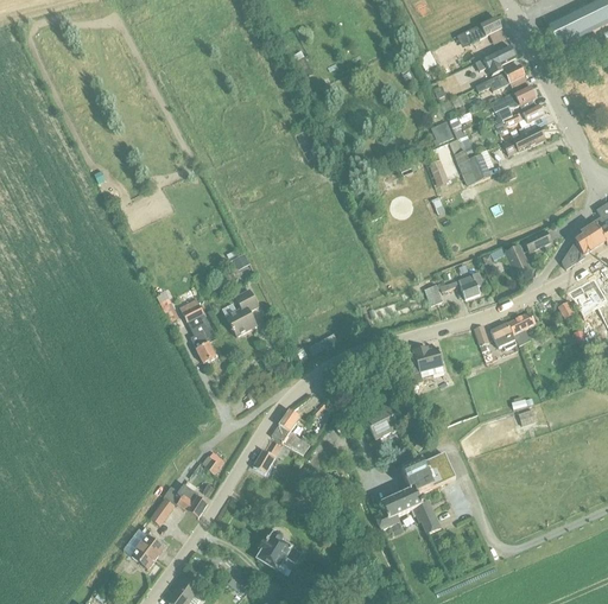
[(595,0),(548,24),(558,48),(607,23),(607,0),(595,0)]
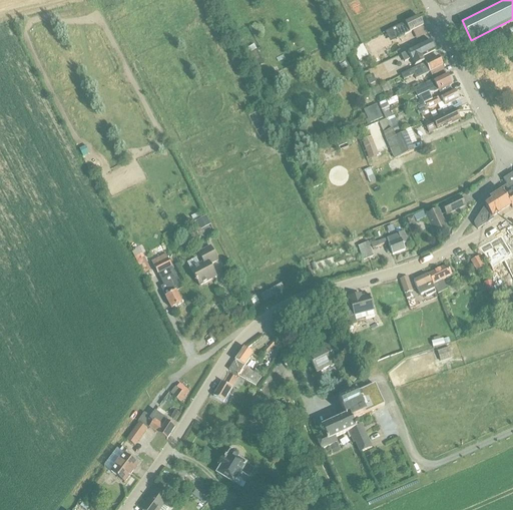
[(418,14),(388,28),(390,32),(391,34),(394,32),(396,37),(413,29),(415,34),(426,29),(418,14)]
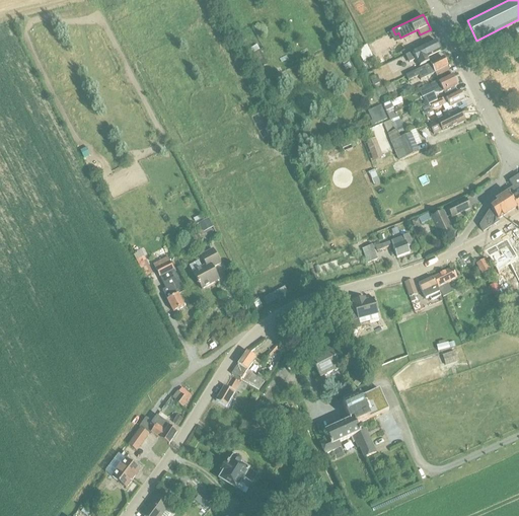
[(482,49),(487,58),(517,43),(512,33),(482,49)]
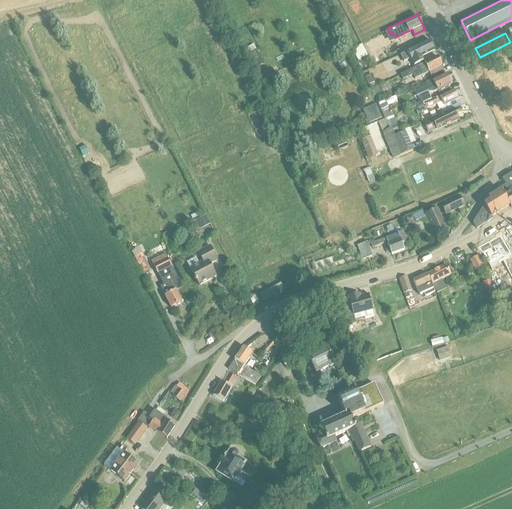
[(410,56),(414,64),(423,59),(421,54),(434,48),(429,38),(400,52),(404,59),(410,56)]
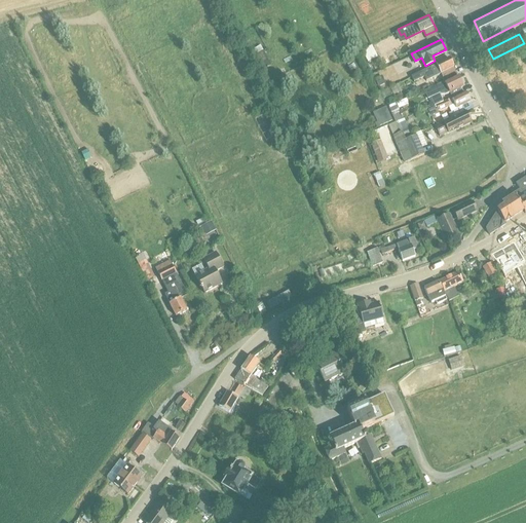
[(362,48),(368,60),(377,54),(371,43),(362,48)]
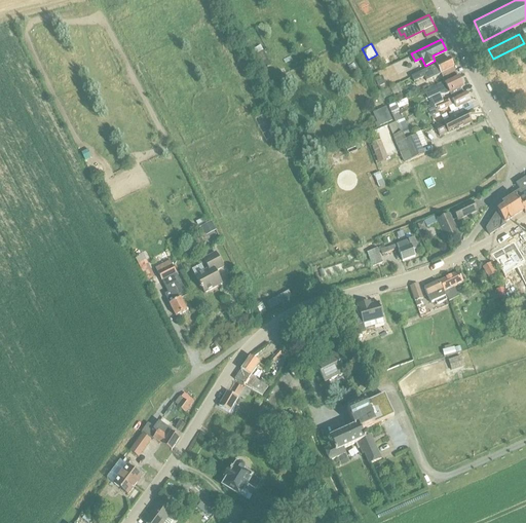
[(263,48),(257,52),(264,67),(270,63),(263,48)]
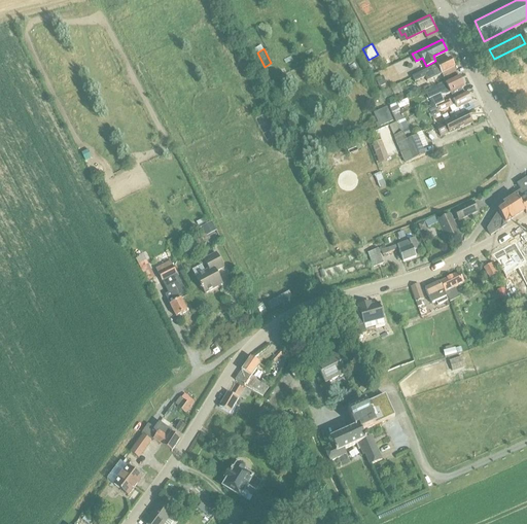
[(450,56),(412,75),(415,80),(421,76),(426,74),(428,78),(442,72),(444,75),(446,74),(448,77),(458,72),(454,65),(450,56)]
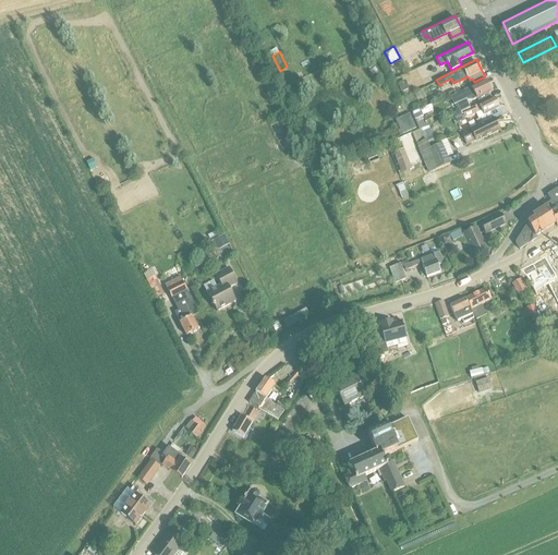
[(426,63),(429,70),(436,67),(433,60),(426,63)]
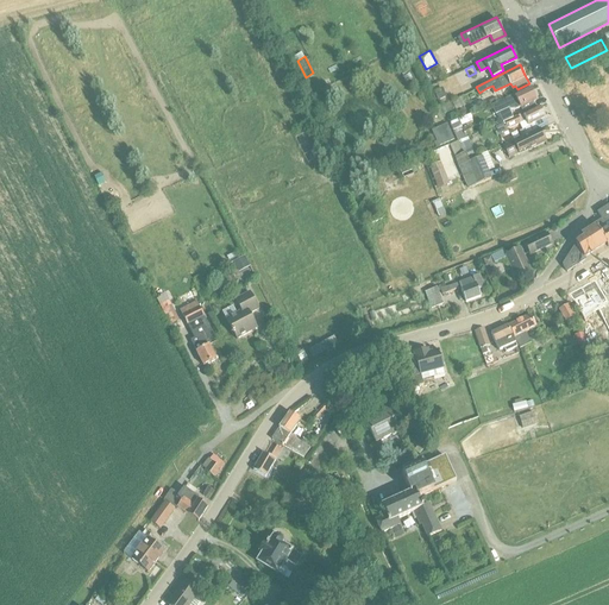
[(519,108),(521,112),(522,112),(523,113),(537,106),(533,99),(535,98),(531,87),(497,102),(496,101),(490,104),(495,112),(516,102),(515,100),(518,99),(521,106),(520,107),(519,108)]
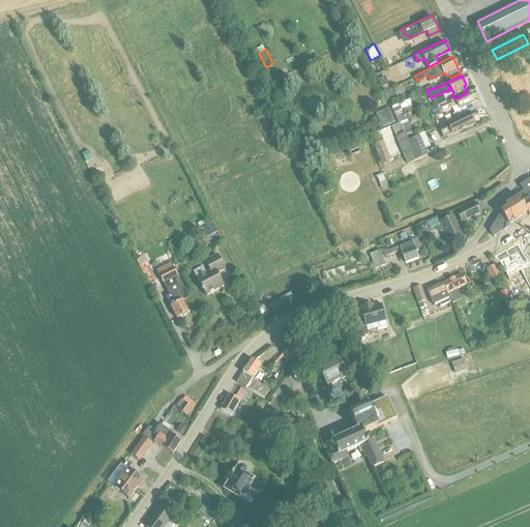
[(399,91),(412,85),(409,78),(395,85),(399,91)]
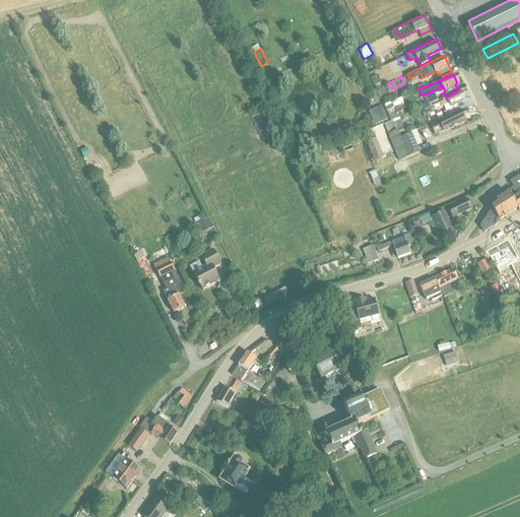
[(417,84),(412,87),(413,90),(418,88),(424,86),(425,85),(424,81),(417,84)]
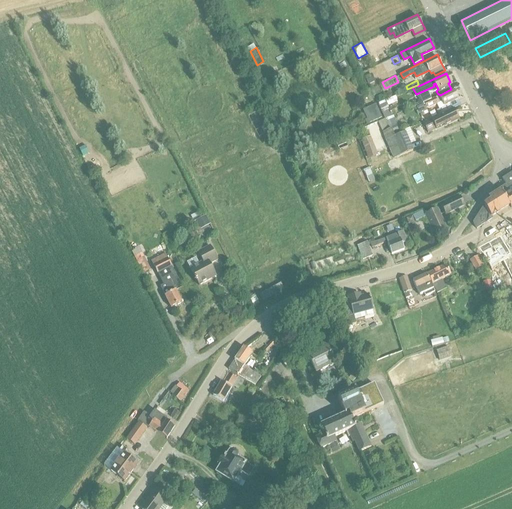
[(439,94),(438,94),(424,100),(426,106),(442,99),(444,104),(458,97),(453,88),(451,89),(440,95),(439,94)]
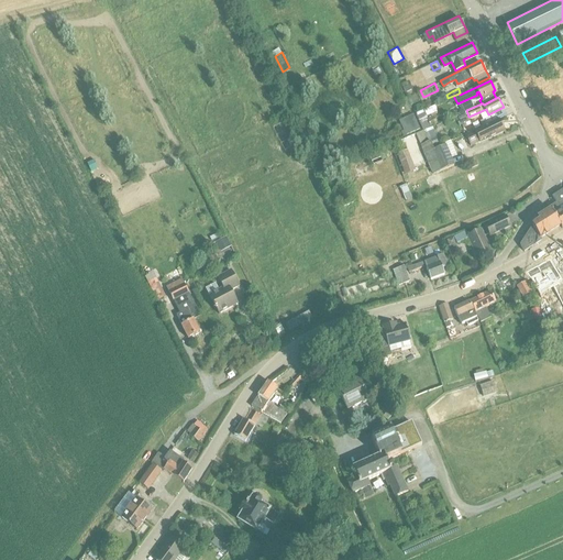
[(423,108),(416,111),(422,129),(430,125),(438,122),(433,113),(427,117),(423,108)]
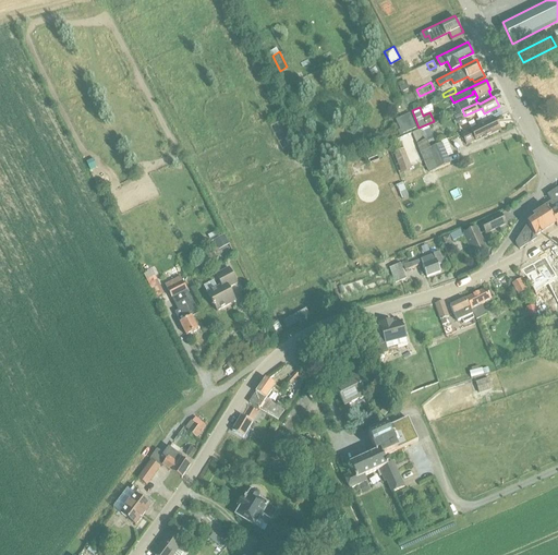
[(464,116),(462,109),(453,113),(457,121),(465,118),(464,116)]
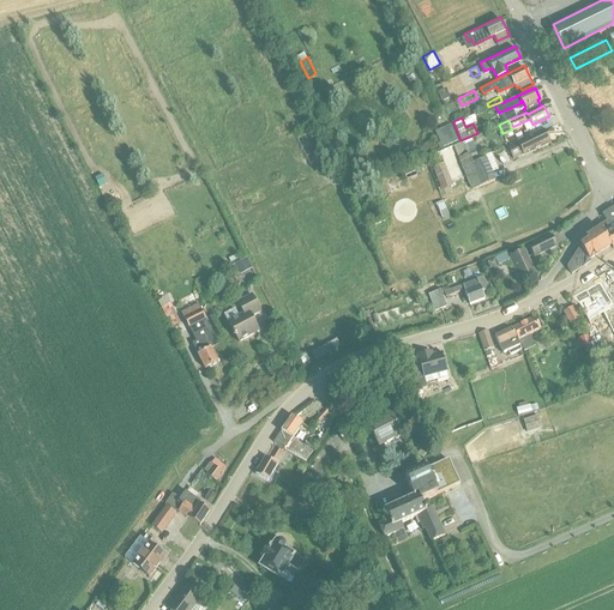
[(449,124),(440,128),(445,137),(453,132),(449,124)]
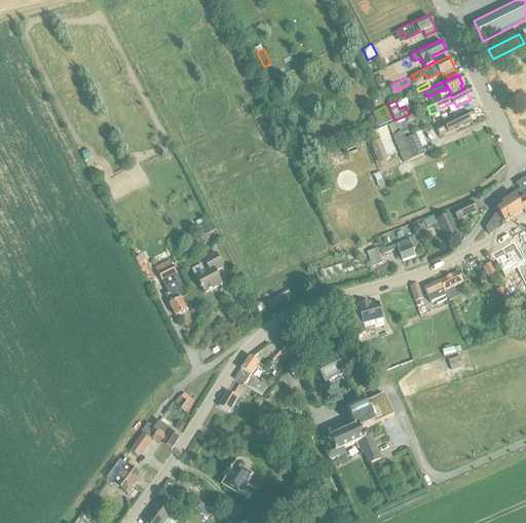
[(465,110),(435,124),(440,134),(456,125),(457,127),(471,120),(465,110)]
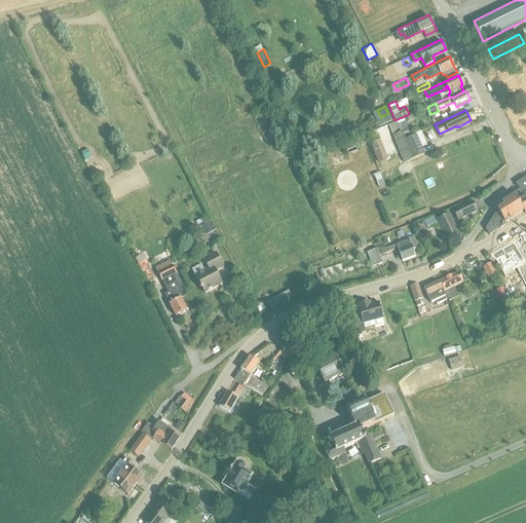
[(395,120),(388,122),(392,134),(393,134),(397,141),(405,160),(424,152),(416,134),(414,131),(411,132),(404,135),(401,127),(400,127),(399,124),(397,119),(395,120)]
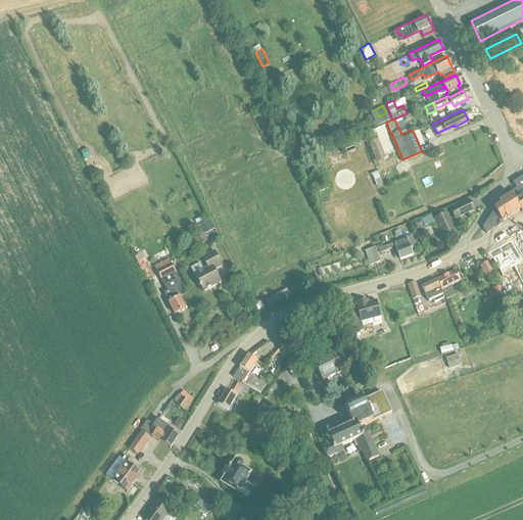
[(409,131),(406,124),(398,127),(401,134),(409,131)]
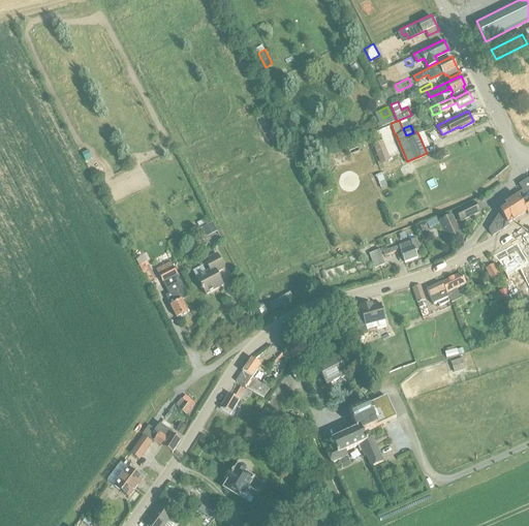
[(422,130),(427,143),(431,141),(426,128),(422,130)]
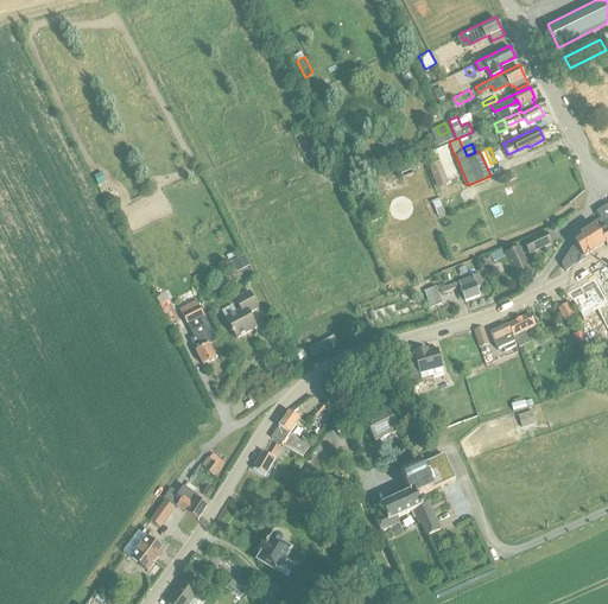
[(449,180),(439,159),(429,164),(438,185),(449,180)]
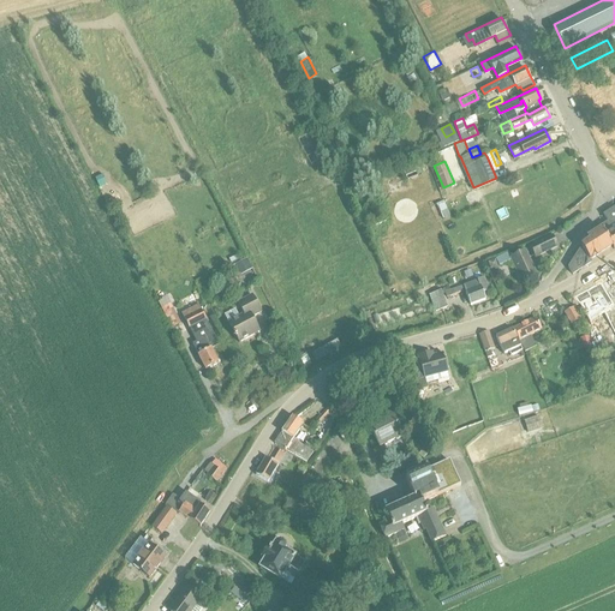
[(109,179),(102,183),(107,192),(114,189),(109,179)]
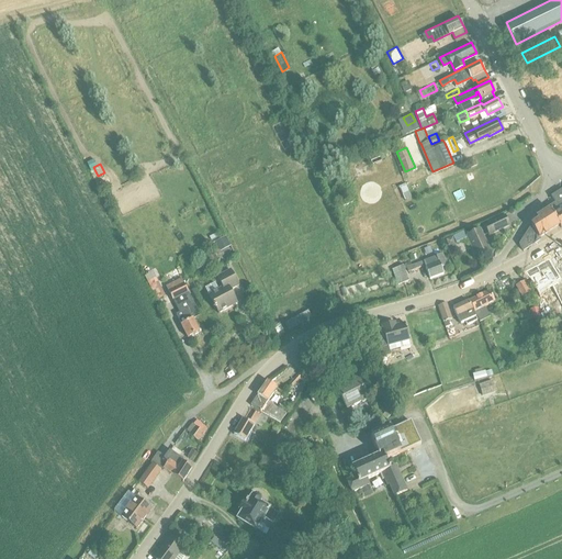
[(360,194),(381,189),(375,168),(353,175),(360,194)]
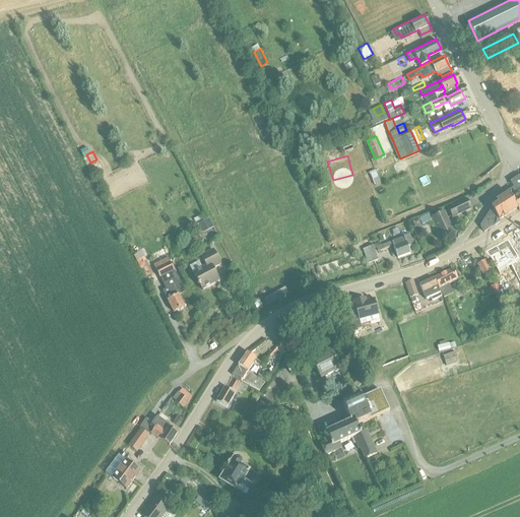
[(519,172),(510,179),(513,185),(507,189),(508,191),(496,199),(497,199),(494,201),(496,203),(492,206),(479,223),(483,230),(500,219),(499,217),(517,205),(519,208),(519,207),(519,172)]
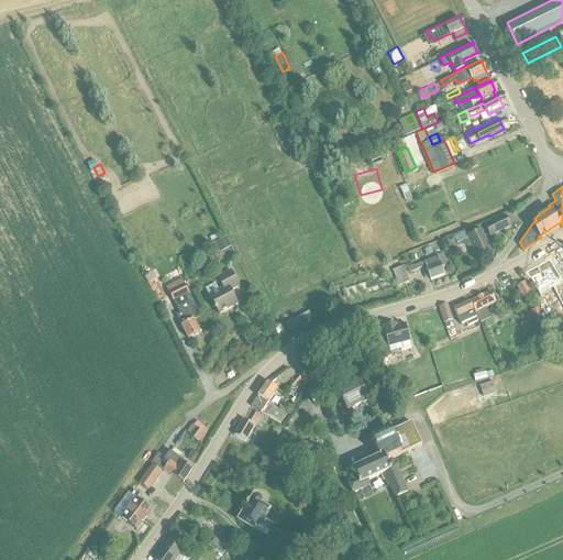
[(485,223),(489,232),(509,223),(505,215),(485,223)]
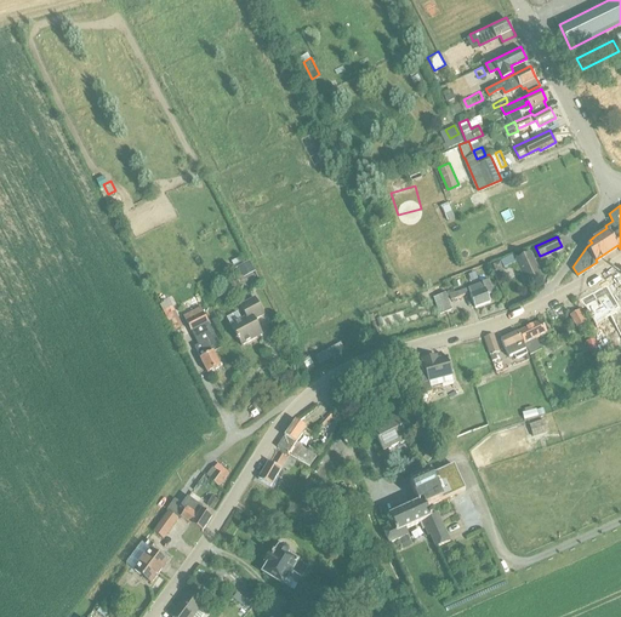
[(516,258),(527,280),(540,273),(530,251),(516,258)]
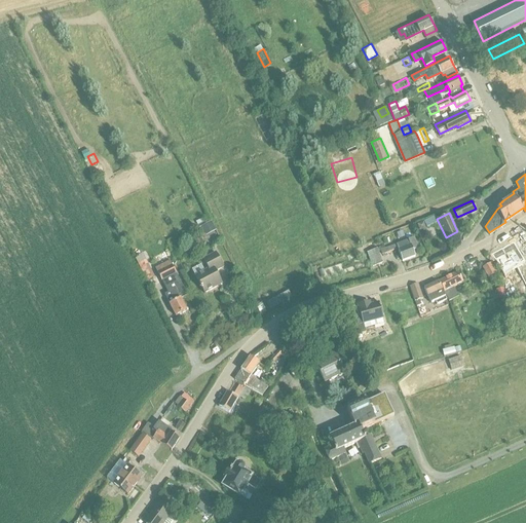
[(216,228),(211,219),(201,223),(207,232),(216,228)]
